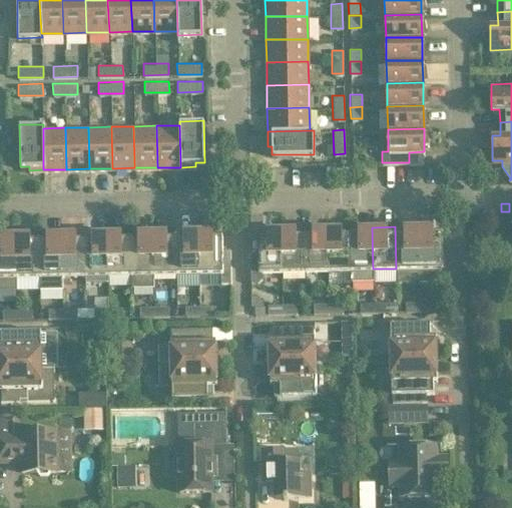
[(418,226),(395,226),(396,269),(396,281),(419,280),(418,226)]
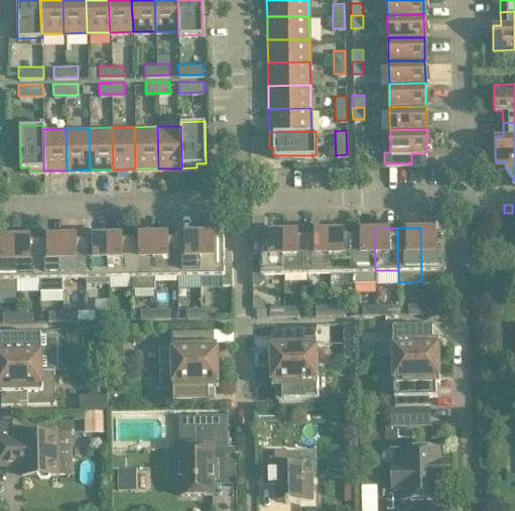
[(434,228),(420,228),(421,281),(445,281),(444,231),(434,231),(434,228)]
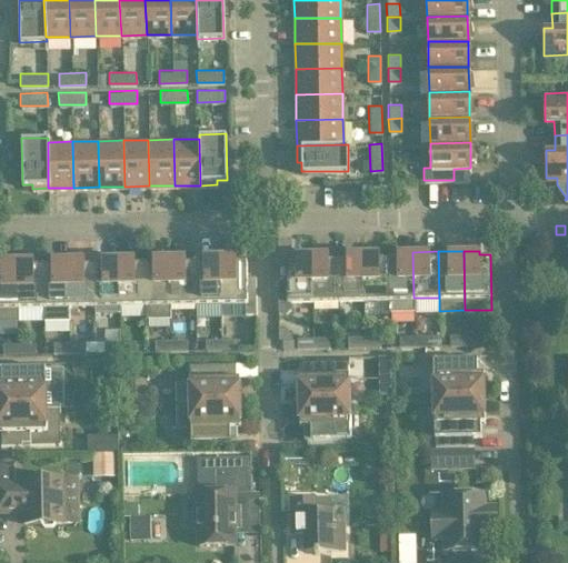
[(388,252),(362,253),(364,299),(388,299),(388,252)]
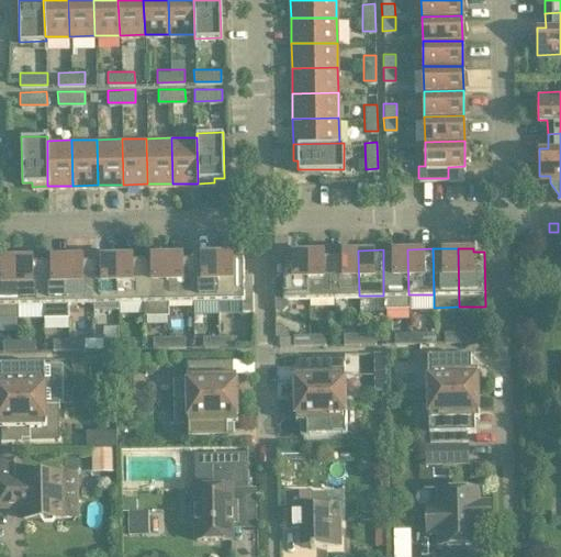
[(407,249),(383,249),(383,296),(384,296),(384,307),(408,307),(408,294),(407,249)]
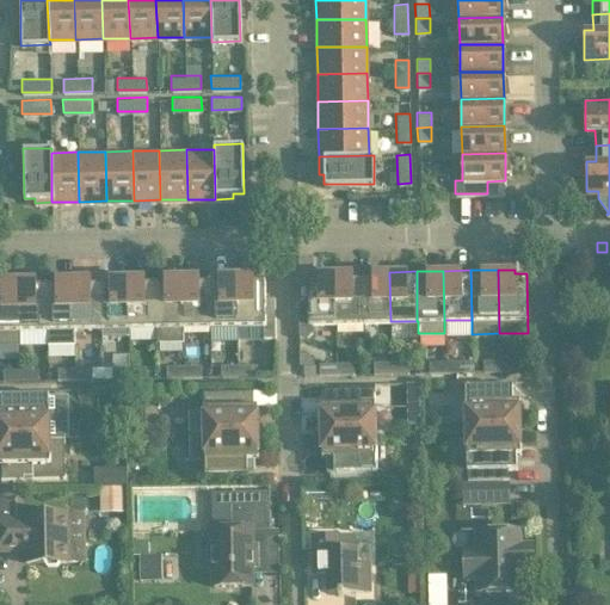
[(362,272),(334,273),(336,322),(363,322),(362,272)]
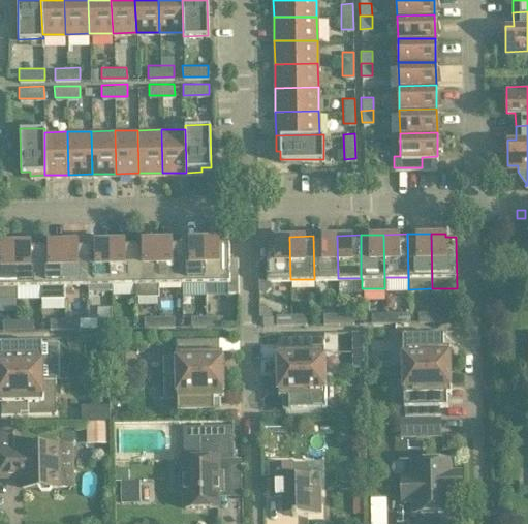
[(338,278),(337,236),(313,236),(314,279),(338,278)]
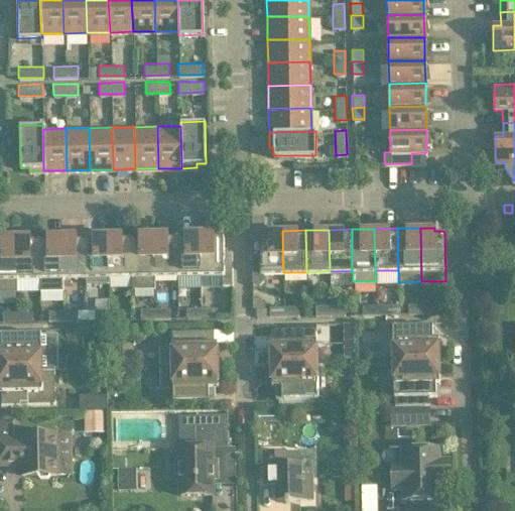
[(283,272),(282,231),(268,231),(268,234),(259,234),(259,249),(251,249),(252,283),(262,283),(262,272),(283,272)]
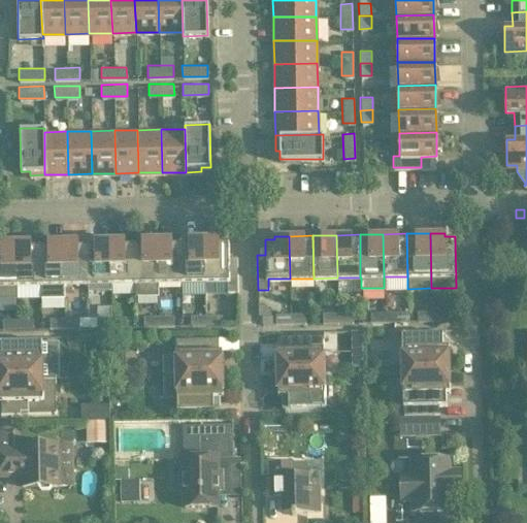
[(204,281),(203,237),(180,238),(180,281),(204,281)]
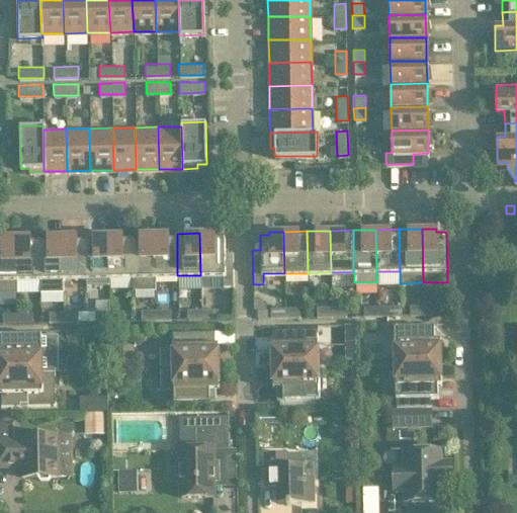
[(199,233),(200,275),(223,274),(223,285),(233,284),(232,238),(224,238),(224,236),(214,236),(214,233),(199,233)]
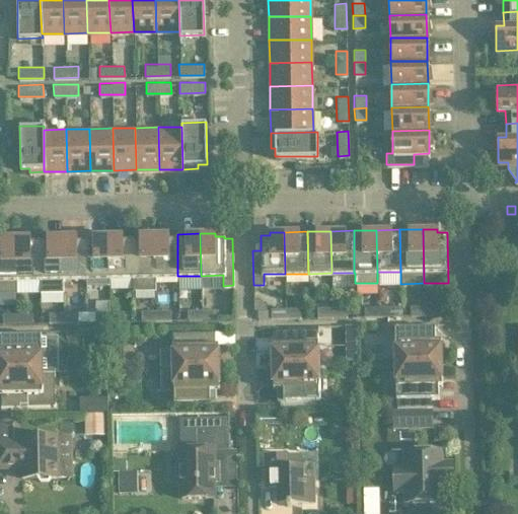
[(132,277),(131,234),(107,235),(108,277),(132,277)]
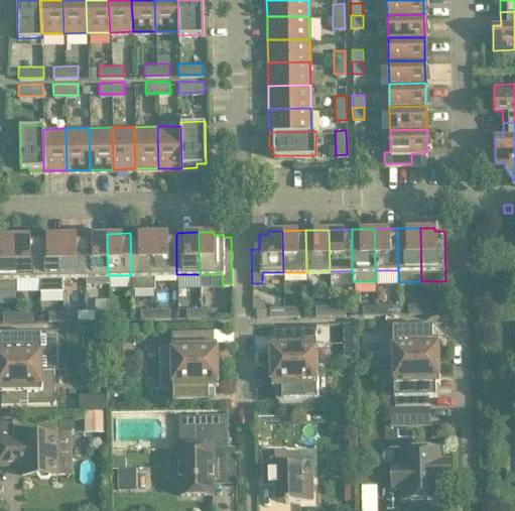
[(154,274),(153,233),(130,233),(131,275),(131,287),(154,286),(154,274)]
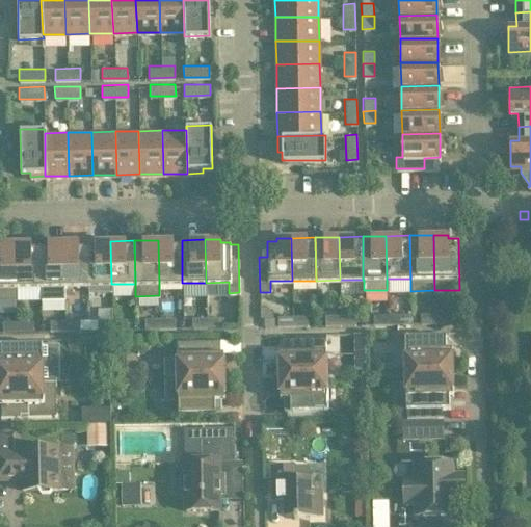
[(182,240),(158,240),(159,283),(182,283),(182,240)]
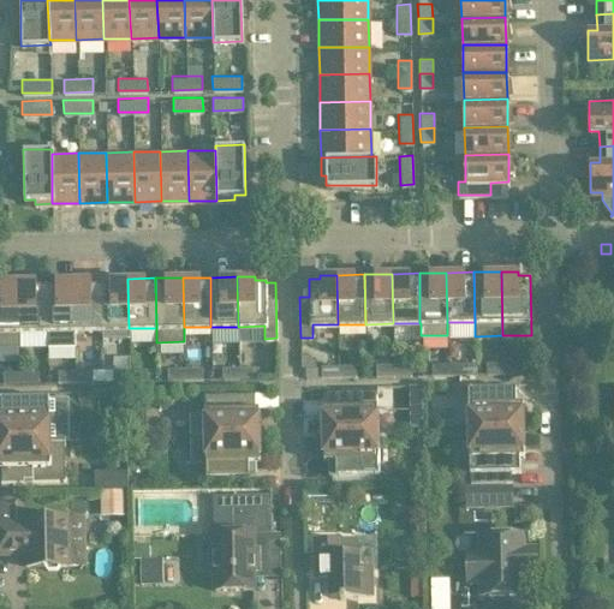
[(101,329),(100,279),(73,280),(73,329),(101,329)]
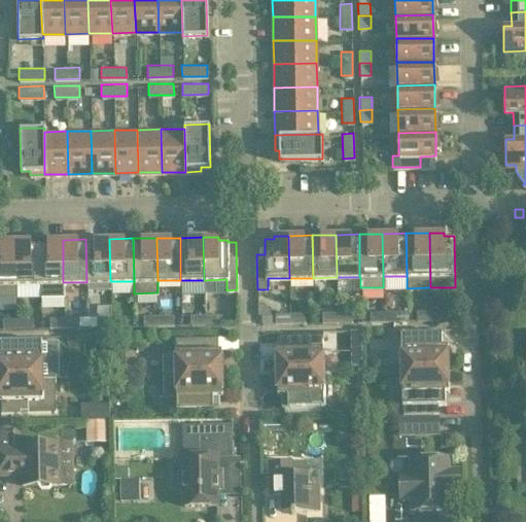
[(109,239),(85,239),(86,282),(110,281),(109,239)]
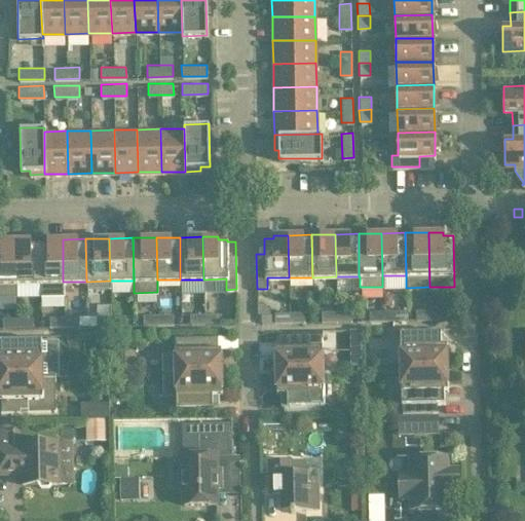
[(39,239),(15,240),(16,283),(39,283),(39,239)]
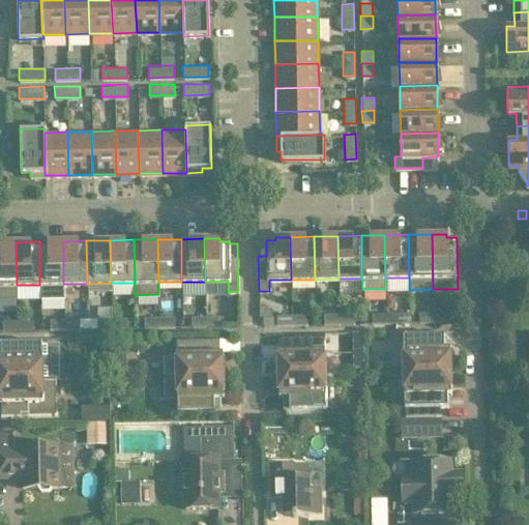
[(63,284),(63,241),(39,241),(39,285),(40,285),(41,298),(64,297),(63,284)]
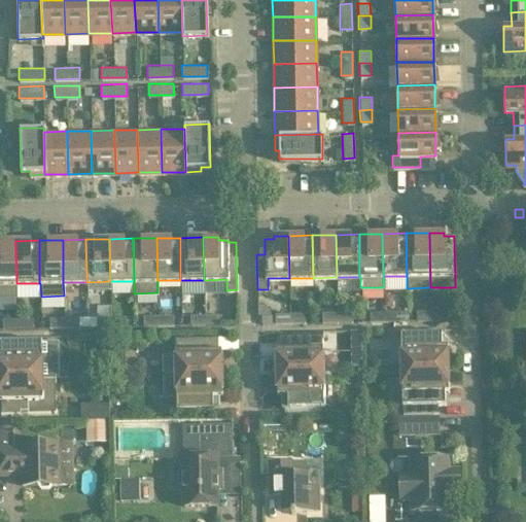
[(16,283),(15,241),(1,241),(1,244),(0,244),(0,296),(16,296),(16,283)]
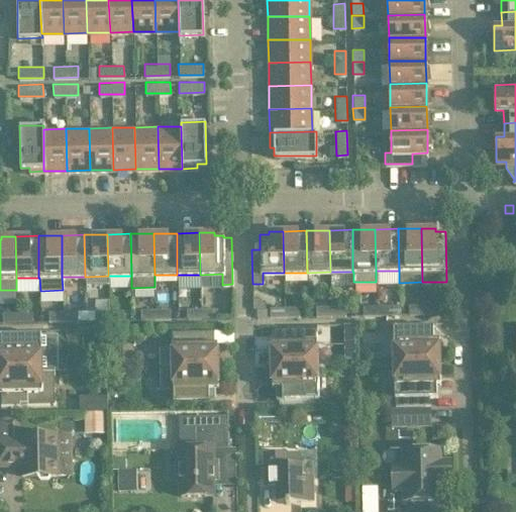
[(437,302),(422,303),(422,312),(437,312),(437,302)]
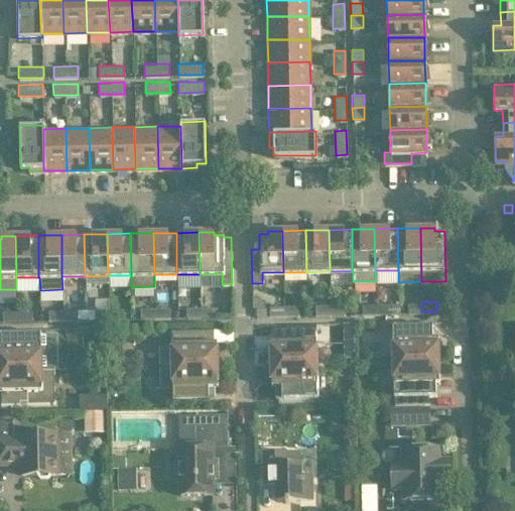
[(376,312),(376,302),(362,303),(362,312),(376,312)]
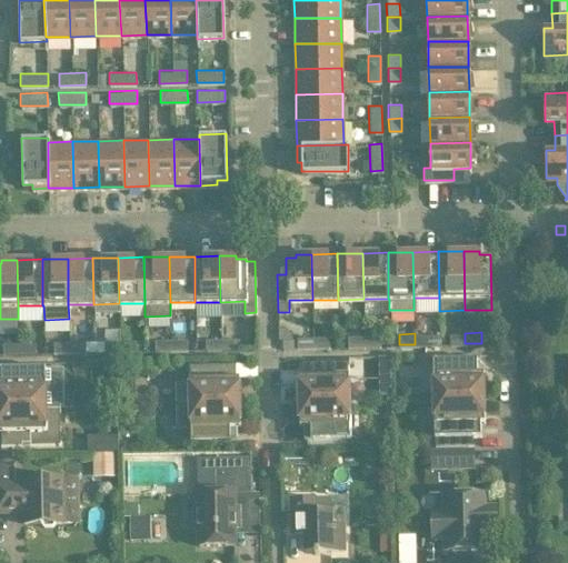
[(430,333),(415,333),(415,344),(431,343),(430,333)]
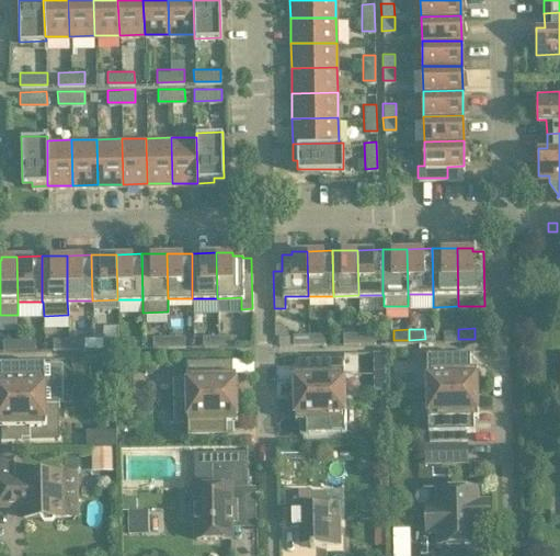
[(458,339),(458,329),(443,329),(443,339),(458,339)]
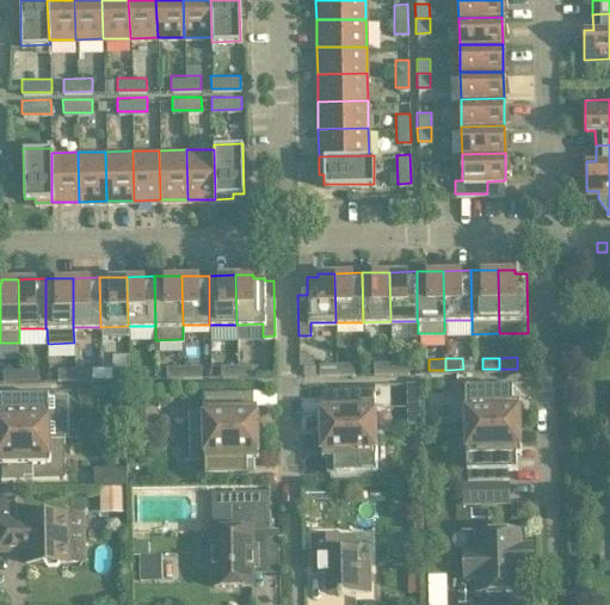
[(337,362),(337,372),(353,372),(353,360),(337,362)]
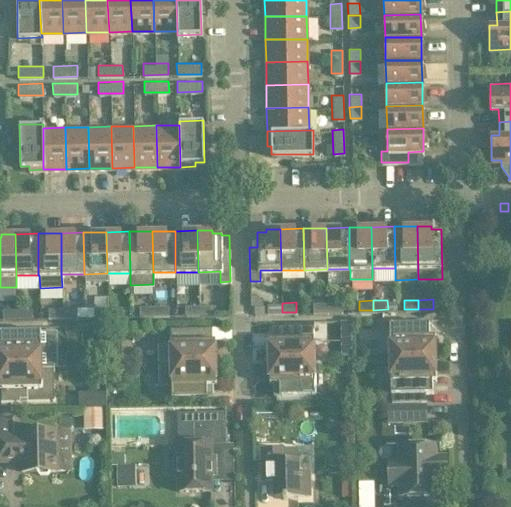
[(327,311),(327,302),(312,302),(312,311),(327,311)]
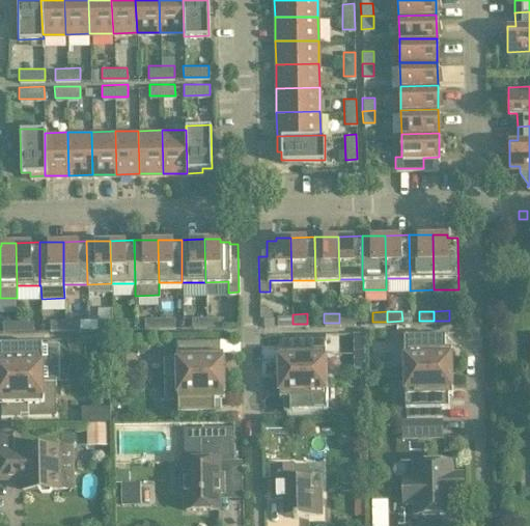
[(354,313),(339,313),(339,323),(354,323),(354,313)]
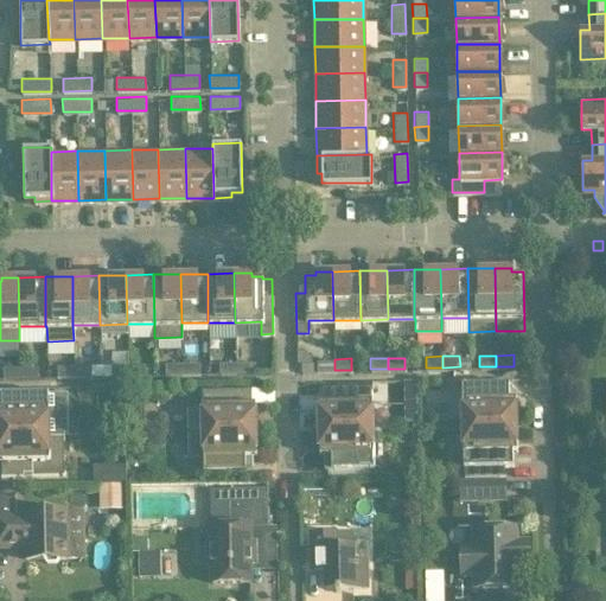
[(236,360),(236,371),(253,371),(253,359),(236,360)]
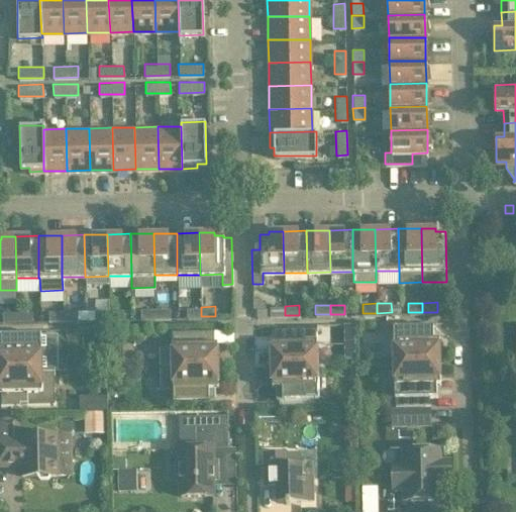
[(256,306),(256,313),(256,315),(269,315),(270,315),(270,306),(256,306)]
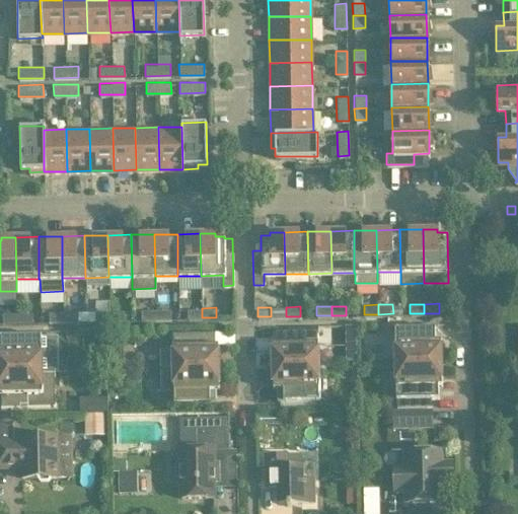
[(286,316),(286,307),(271,307),(271,316),(286,316)]
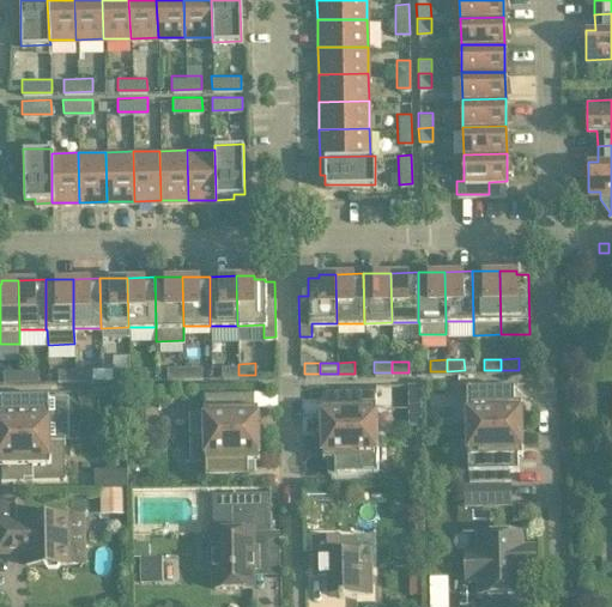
[(238,375),(238,364),(220,364),(222,376),(238,375)]
